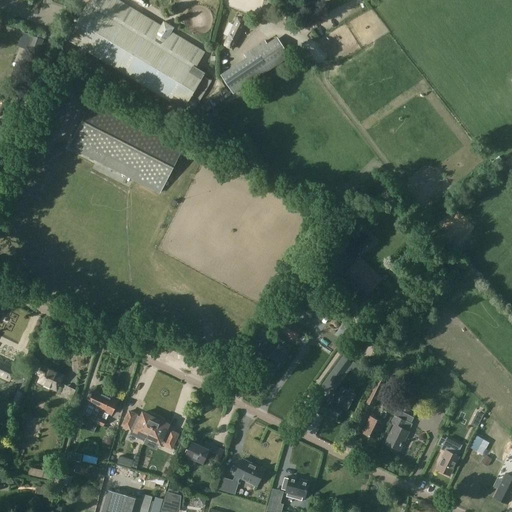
[(161,26),(118,0),(89,0),(66,39),(170,102),(174,104),(170,110),(180,115),(186,104),(187,104),(205,73),(196,67),(205,52),(171,31),(174,27),(164,21),(161,26)]
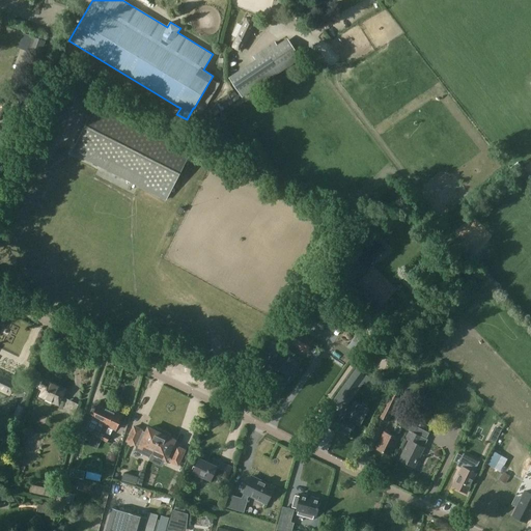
[(253,0),(254,2),(239,3),(239,8),(260,7),(260,11),(267,11),(264,0),(253,0)]
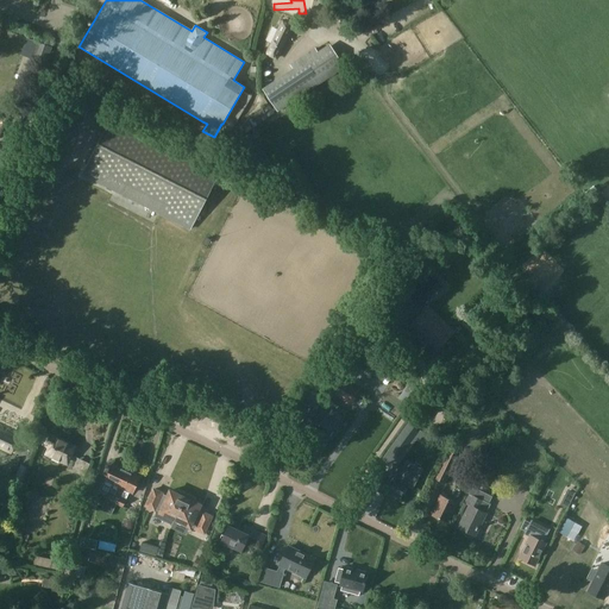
[(292,26),(282,22),(268,54),(276,58),(292,26)]
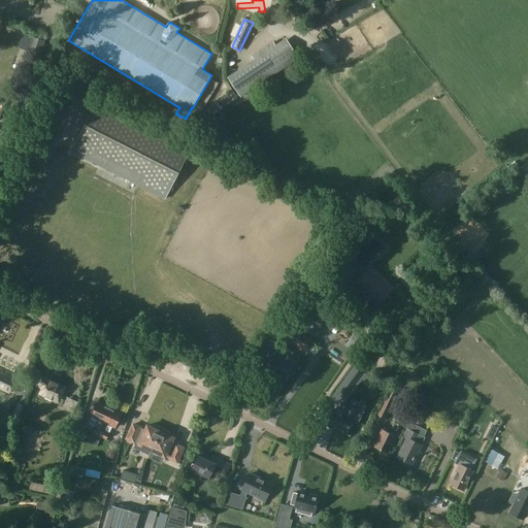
[(32,37),(27,35),(23,46),(28,48),(27,52),(38,56),(44,40),(32,36),(32,37)]
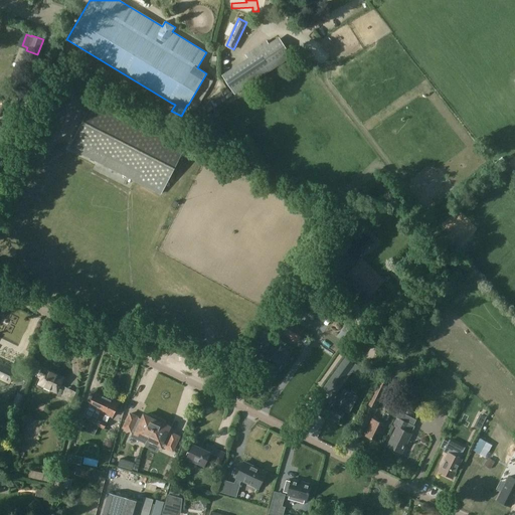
[(249,61),(224,78),(234,94),(291,57),(281,41),(271,47),(267,42),(246,56),(249,61)]
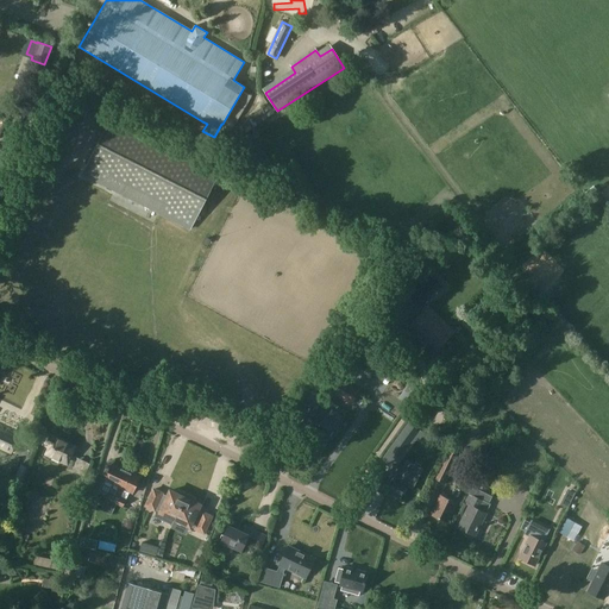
[(374,52),(363,61),(378,83),(389,76),(374,52)]
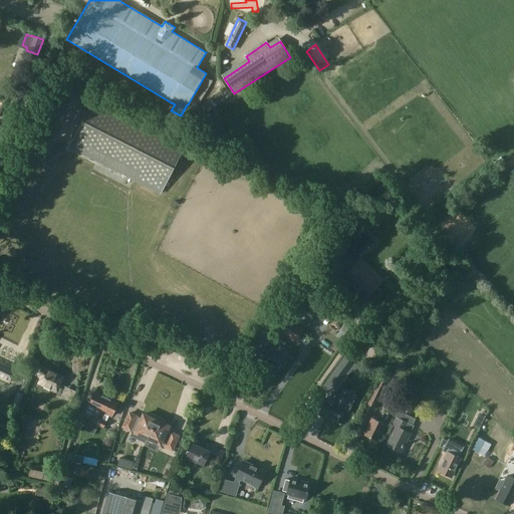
[(92,103),(70,148),(160,194),(183,149),(92,103)]
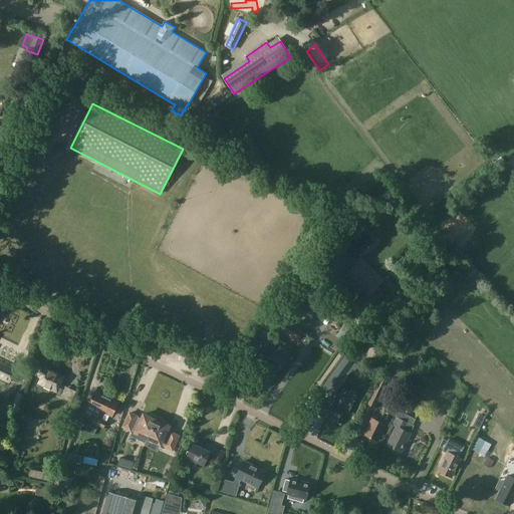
[(362,208),(357,203),(350,209),(355,214),(362,208)]
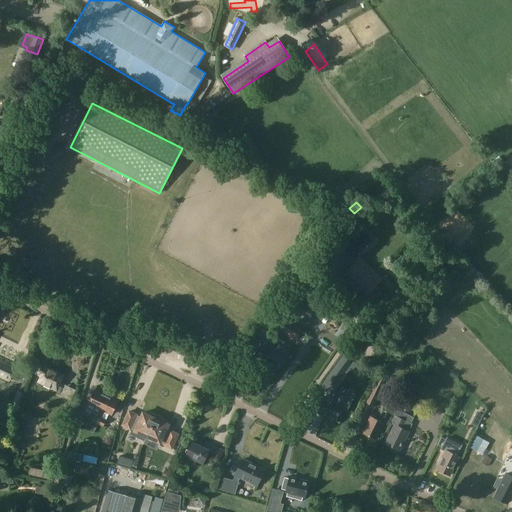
[(371,241),(364,233),(345,252),(353,259),(371,241)]
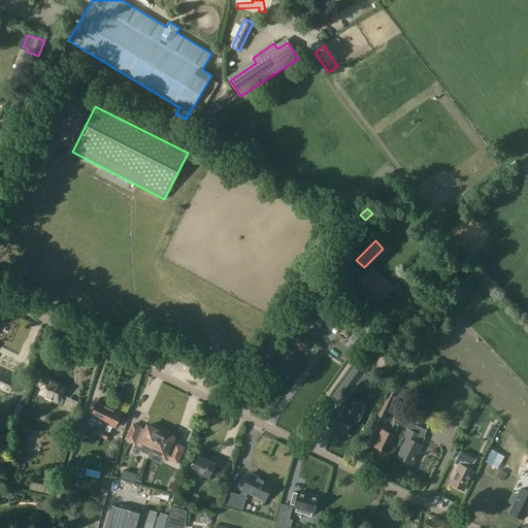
[(378,302),(390,291),(369,269),(357,282),(378,302)]
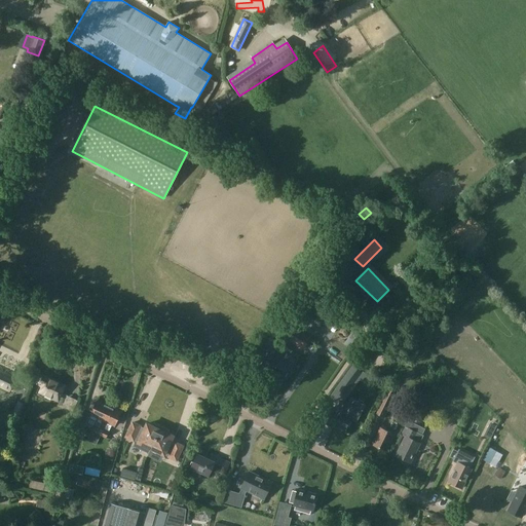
[(292,322),(299,309),(305,313),(299,325),(313,334),(323,318),(307,309),(301,306),(300,308),(294,304),(293,307),(290,305),(279,322),(286,326),(289,321),(292,322)]
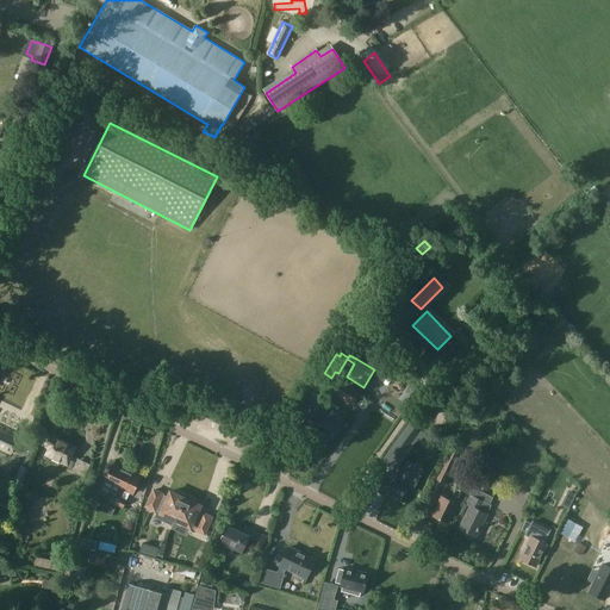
[(504,378),(508,380),(515,373),(502,361),(495,368),(498,371),(504,378)]
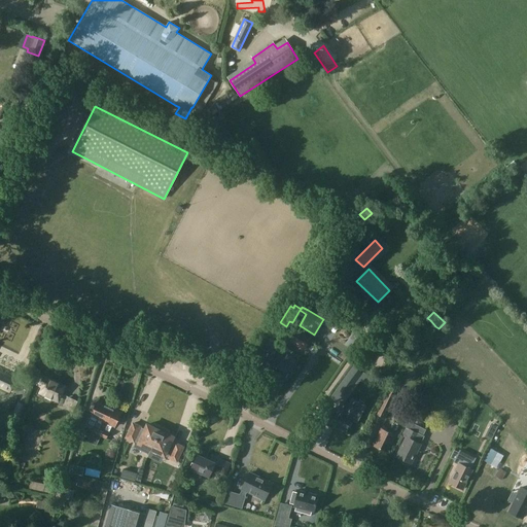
[(290,341),(289,341),(305,350),(308,346),(310,347),(314,341),(311,339),(291,326),(284,338),(290,341)]
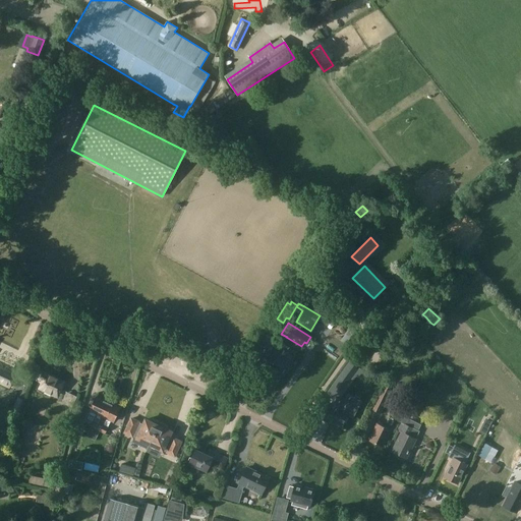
[(356,353),(366,361),(373,350),(363,344),(356,353)]
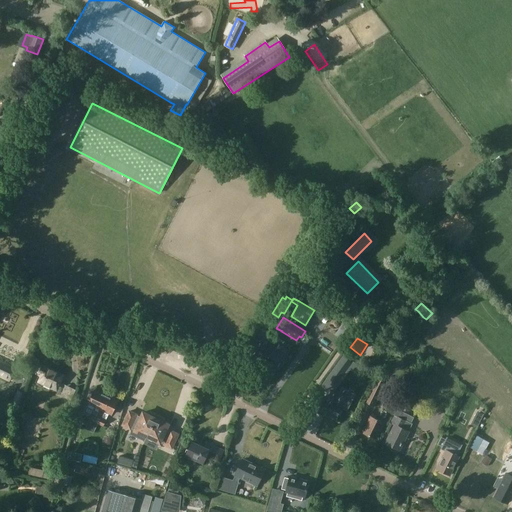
[(377,345),(373,351),(379,355),(382,349),(377,345)]
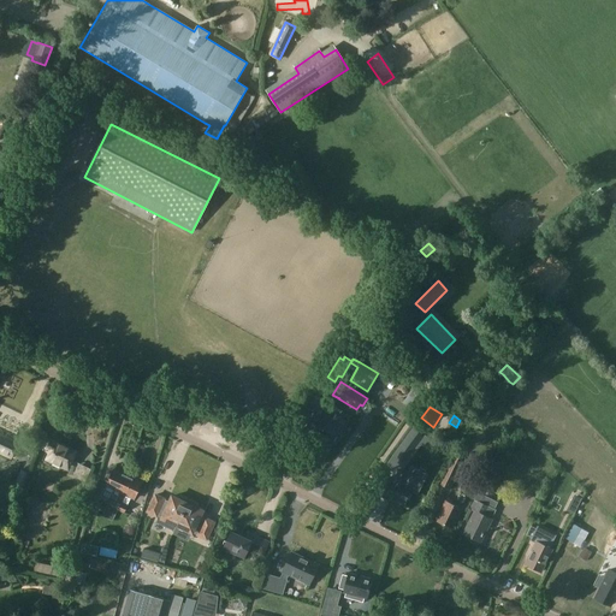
[(335,436),(337,437),(343,427),(327,418),(321,427),(327,431),(324,436),(320,433),(307,454),(321,463),(335,442),(332,440),(335,436)]
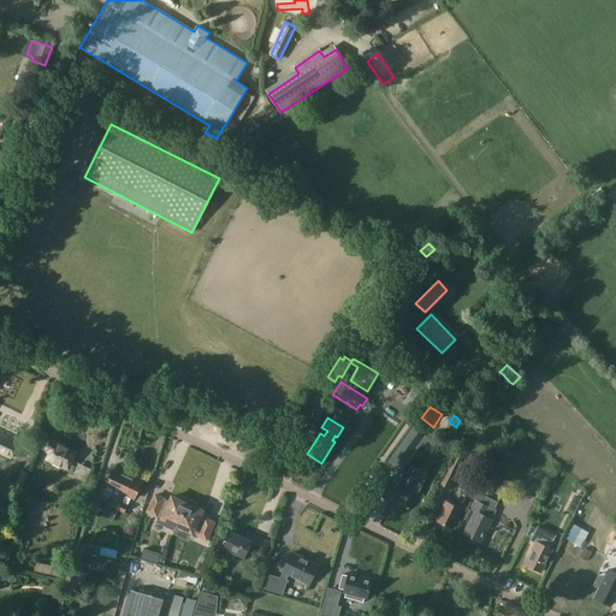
[(424,436),(413,428),(395,454),(404,461),(424,436)]
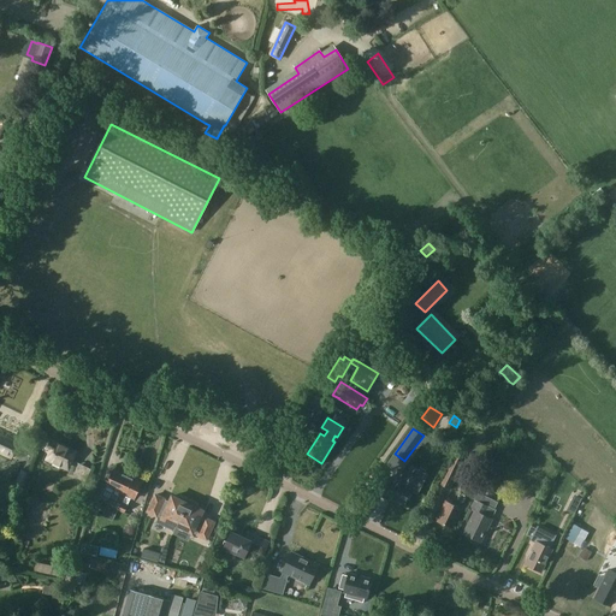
[(0,454),(11,460),(13,455),(17,448),(17,446),(19,442),(0,432),(0,454)]
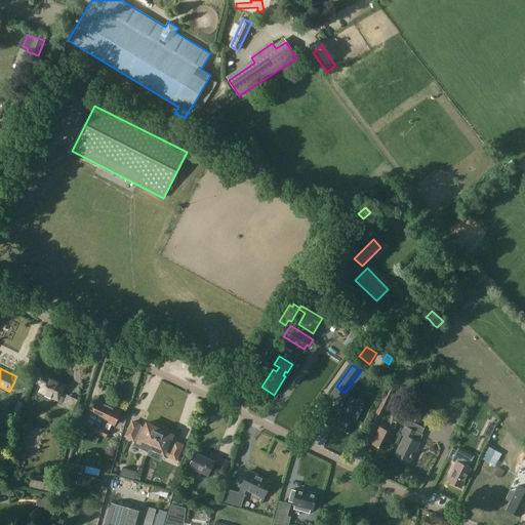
[(57,401),(66,385),(41,373),(36,384),(41,386),(41,387),(38,392),(57,401)]
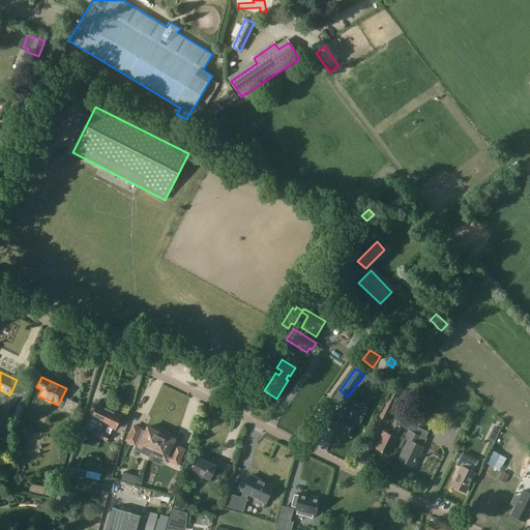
[(395,396),(388,393),(378,416),(387,420),(395,404),(394,403),(394,401),(395,396)]
